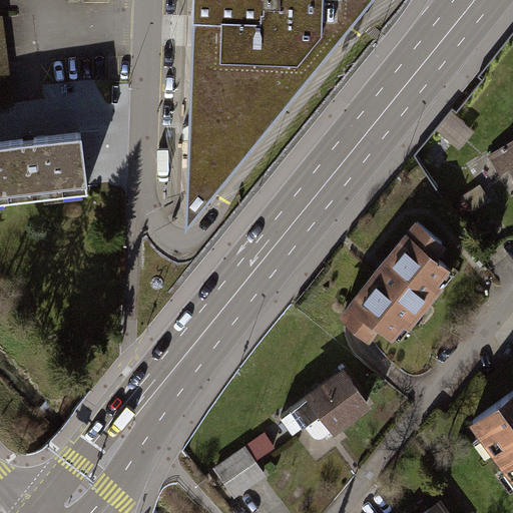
[(375,0),(193,0),(189,209),(375,0)]
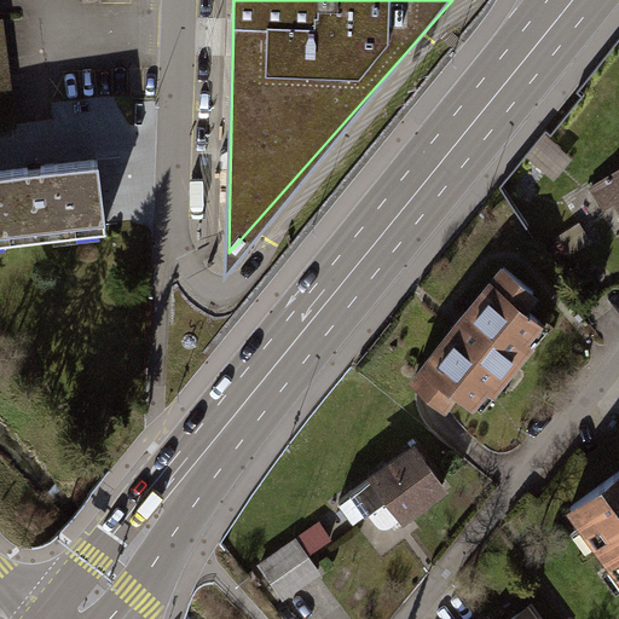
[(0,15),(0,128),(17,127),(5,16),(0,15)]
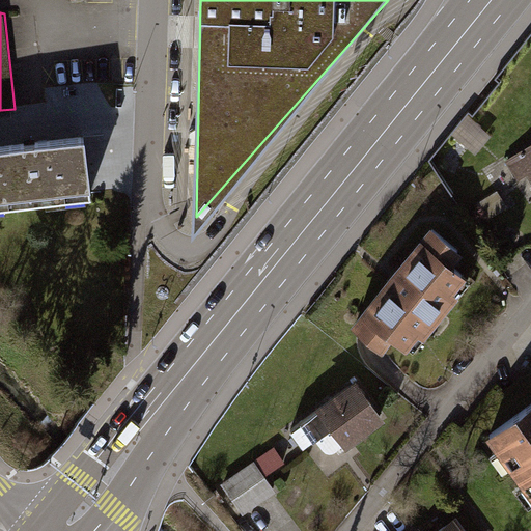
[(0,143),(0,218),(90,207),(82,135),(0,143)]
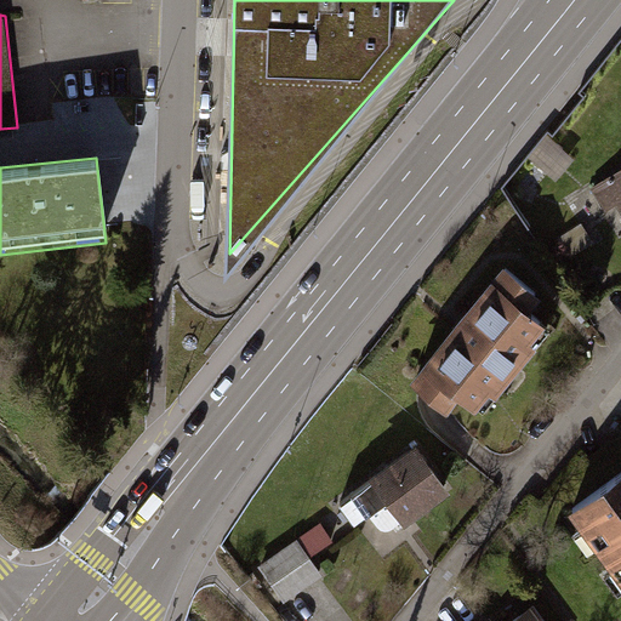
[(620,166),(587,188),(604,215),(615,209),(620,218),(620,166)]
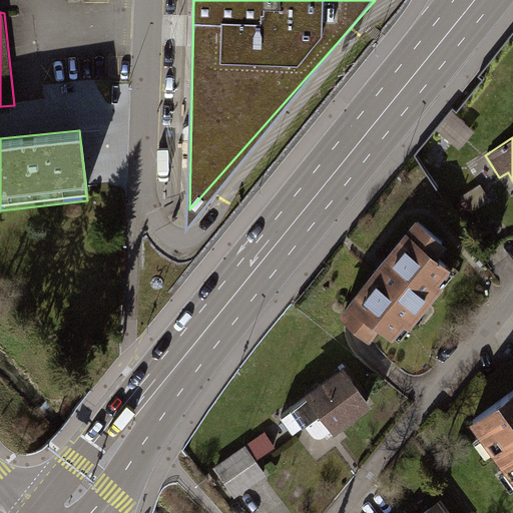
[(458,218),(488,199),(454,146),(424,166),(458,218)]
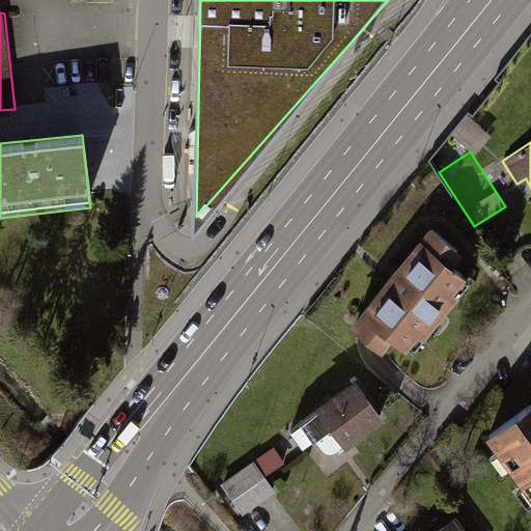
[(436,223),(353,322),(383,346),(392,336),(414,353),(474,280),(453,262),(466,248),(436,223)]
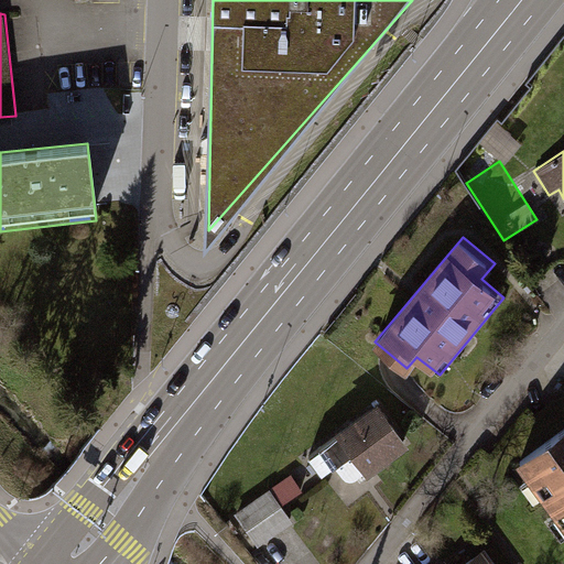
[(407,446),(376,402),(302,455),(318,479),(328,473),(343,492),(407,446)]
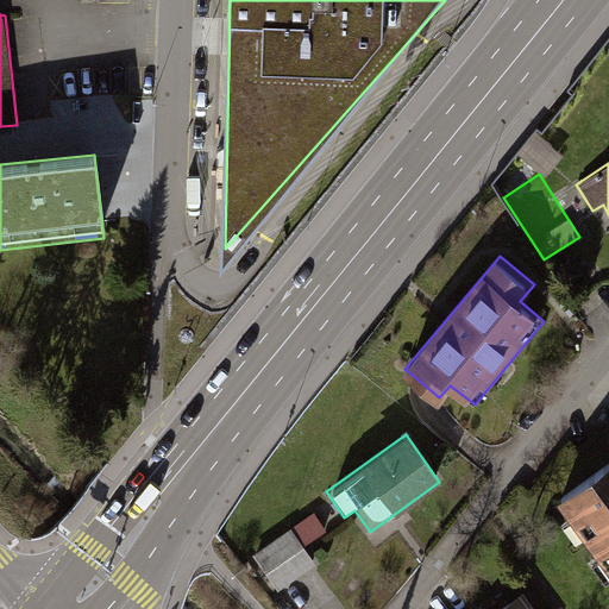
[(608,459),(551,502),(608,581),(608,459)]
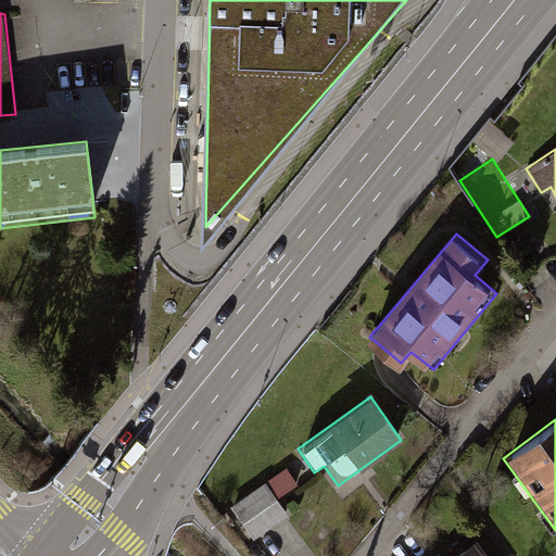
[(225,507),(250,541),(287,515),(274,497),(295,482),(283,466),(225,507)]
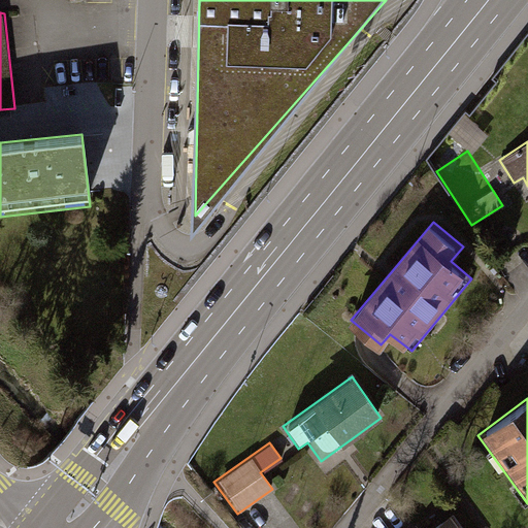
[(413,527),(462,527),(452,513),(430,527),(419,527),(418,525),(413,527)]
